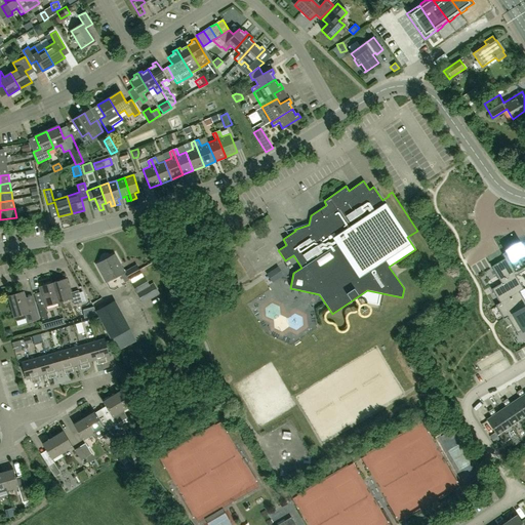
[(501,254),(505,258),(515,276),(515,275),(516,276),(524,270),(524,253),(519,244),(501,254)]
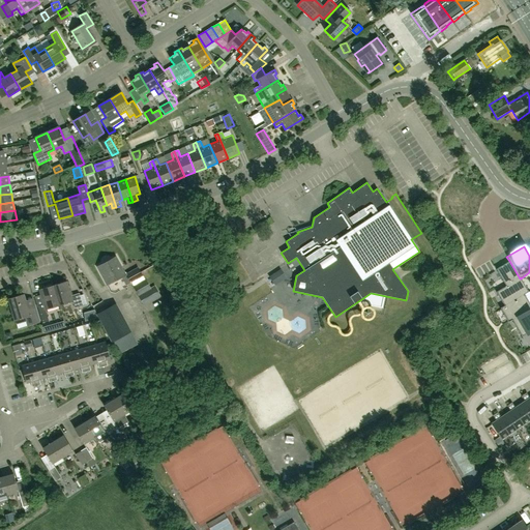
[(116,257),(96,267),(107,286),(121,277),(117,269),(121,266),(116,257)]
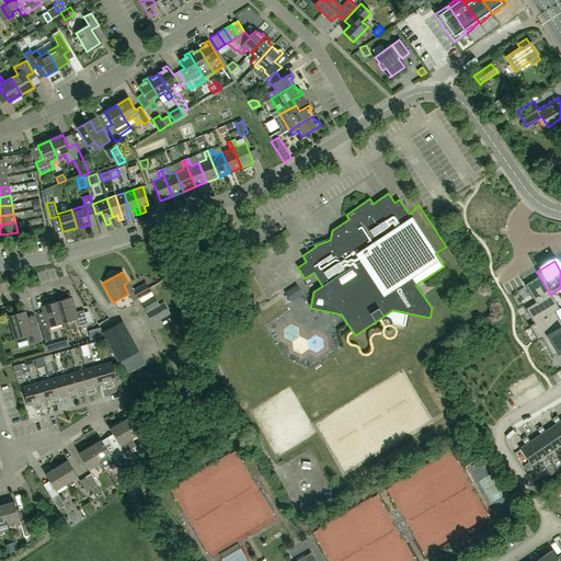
[(539,276),(531,281),(542,299),(550,295),(539,276)]
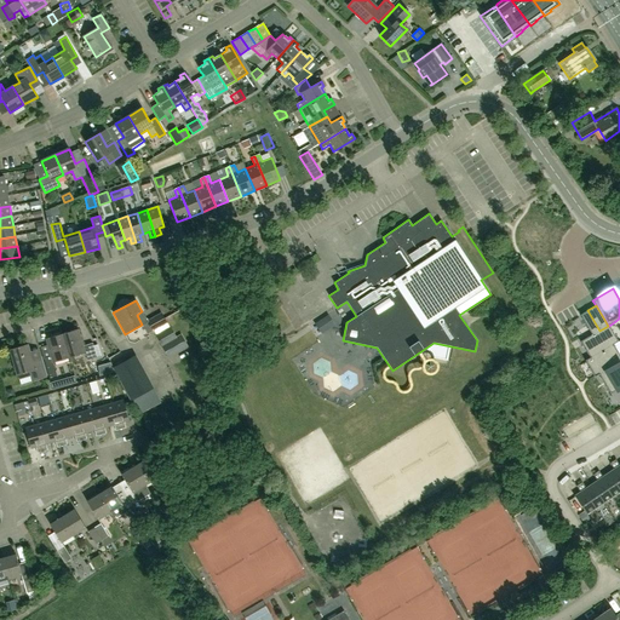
[(587,310),(580,315),(591,334),(580,342),(590,357),(602,351),(613,344),(618,342),(609,326),(608,325),(608,326),(600,331),(587,310)]
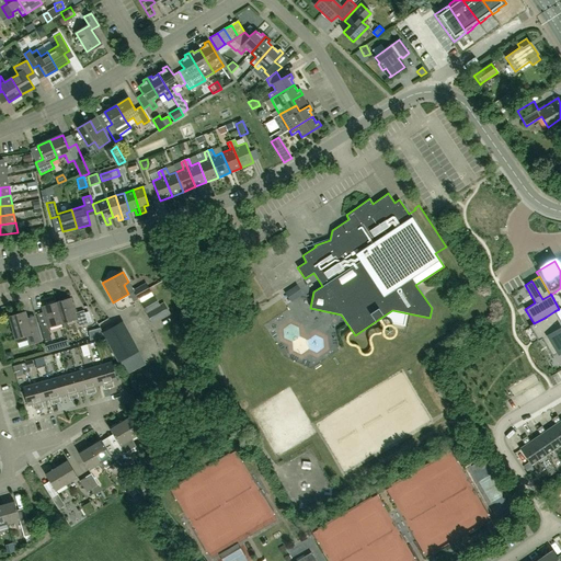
[(133,302),(138,299),(150,293),(146,284),(134,290),(134,292),(128,294),(133,302)]
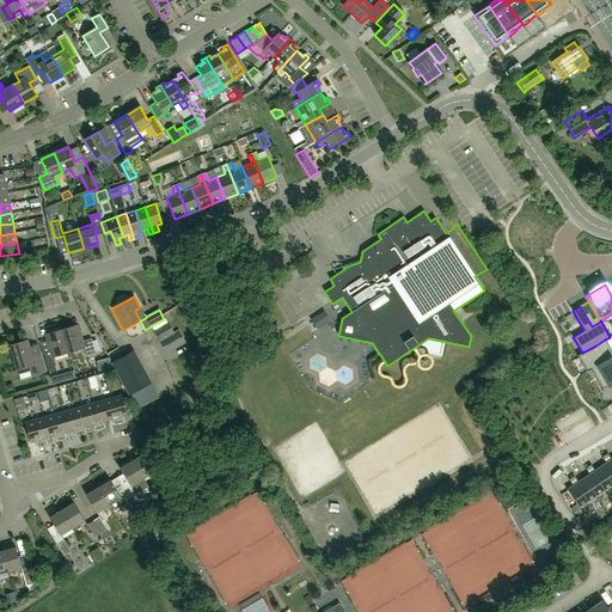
[(317,329),(326,323),(320,313),(311,319),(317,329)]
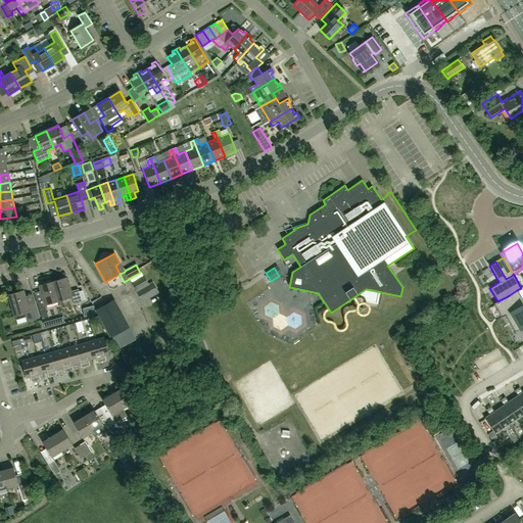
[(141,301),(158,292),(153,282),(149,284),(144,275),(131,282),(136,292),(141,301)]
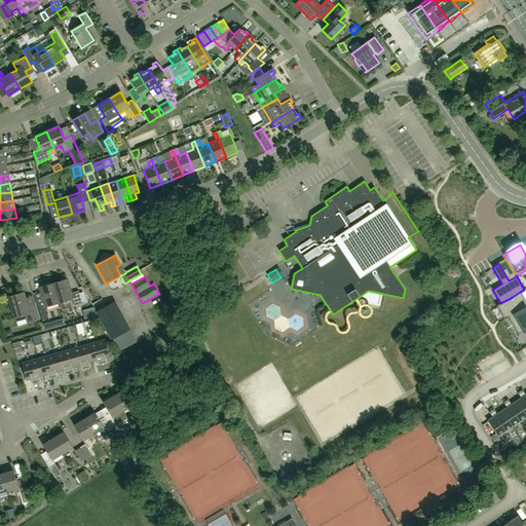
[(52,284),(59,303),(72,299),(74,305),(85,302),(83,296),(82,297),(81,293),(79,294),(78,291),(70,294),(66,279),(52,284)]
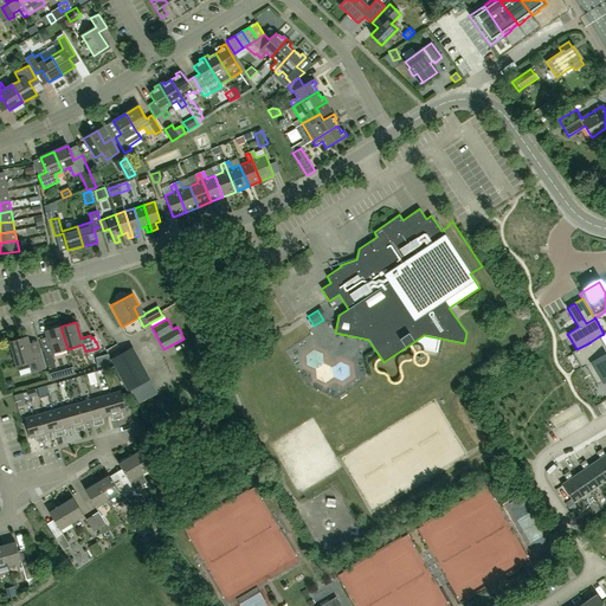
[(68,349),(60,327),(44,331),(50,348),(43,350),(49,369),(55,367),(51,354),(68,349)]
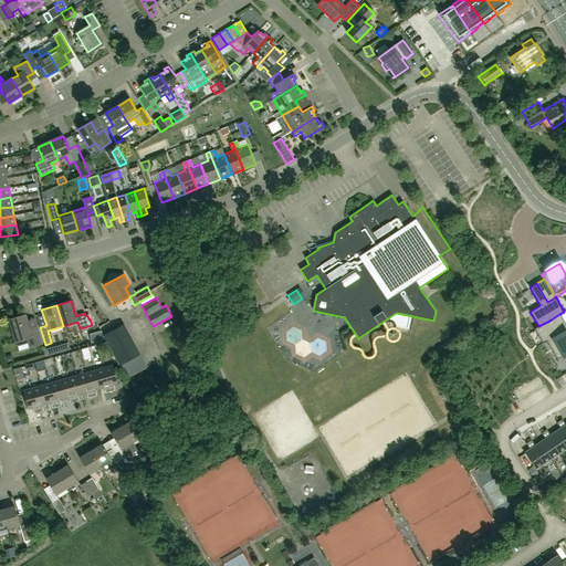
[(536,327),(534,329),(538,336),(543,344),(545,343),(546,342),(556,336),(565,331),(565,329),(565,324),(564,322),(559,314),(549,321),(538,326),(536,327)]
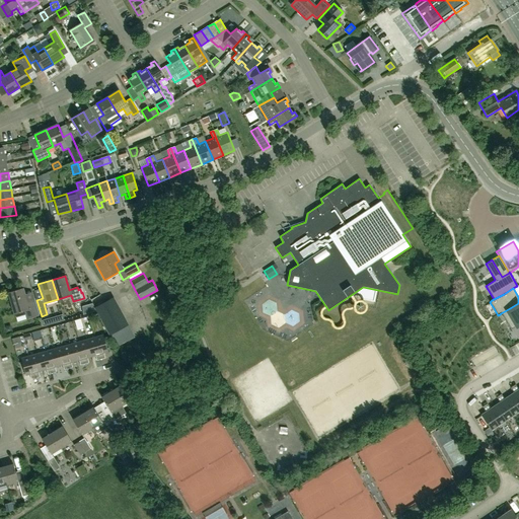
[(14,313),(15,318),(25,315),(26,320),(40,316),(32,292),(24,295),(22,289),(8,293),(14,313)]
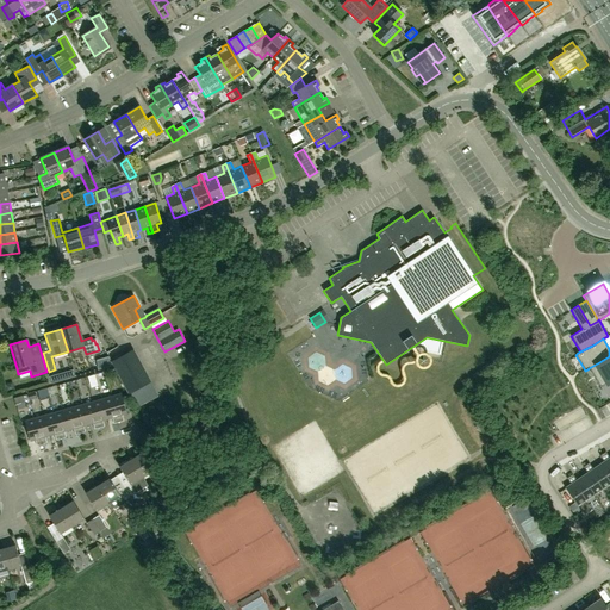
[(132,350),(112,362),(137,412),(160,400),(132,350)]
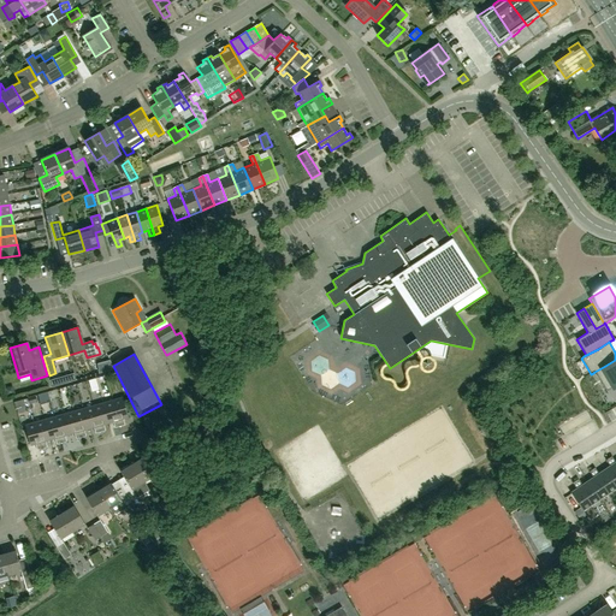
[(605,366),(594,372),(606,391),(608,391),(614,401),(615,398),(615,359),(615,360),(605,366)]
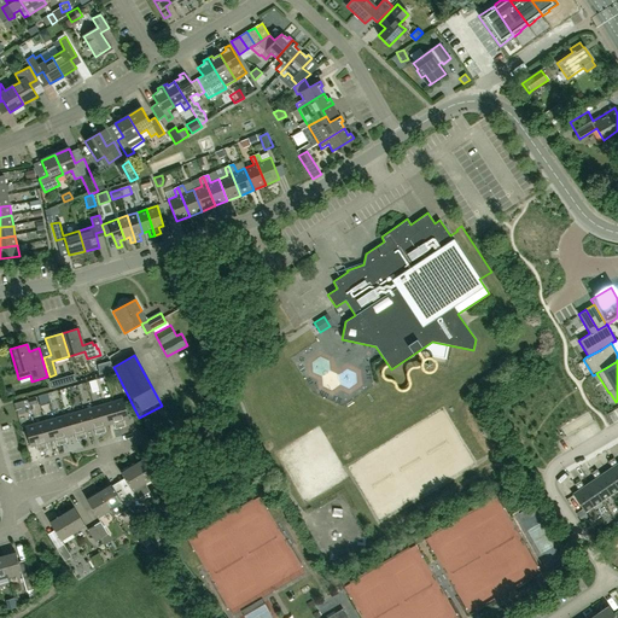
[(126,426),(123,420),(128,419),(123,398),(112,402),(120,427),(126,426)]
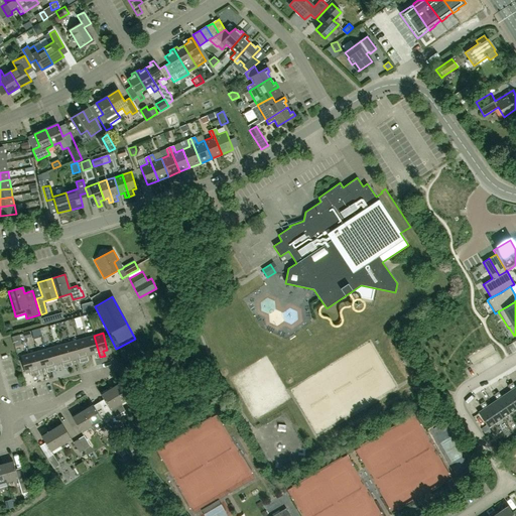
[(94,336),(86,338),(91,355),(95,354),(96,359),(100,357),(94,336)]
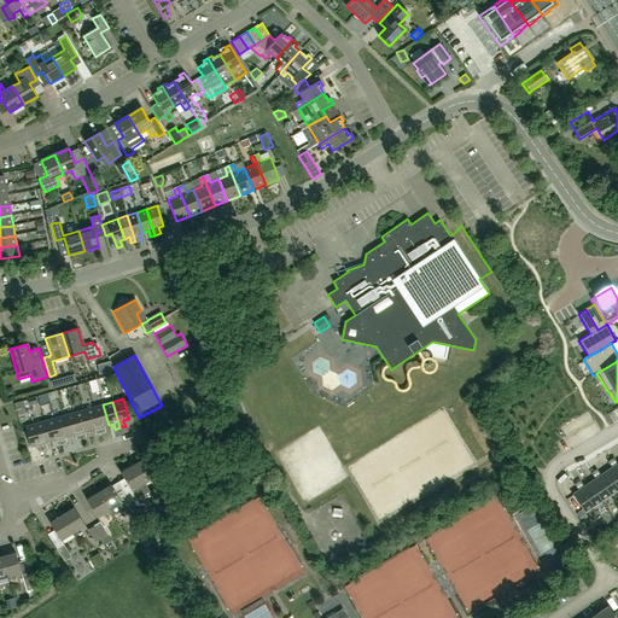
[(103,404),(93,407),(100,433),(106,432),(104,426),(109,425),(103,404)]
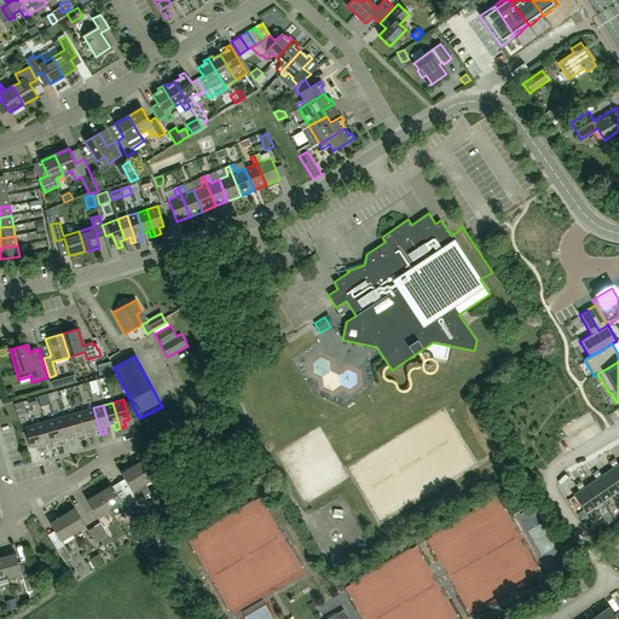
[(100,434),(93,408),(84,411),(90,432),(94,429),(96,435),(100,434)]
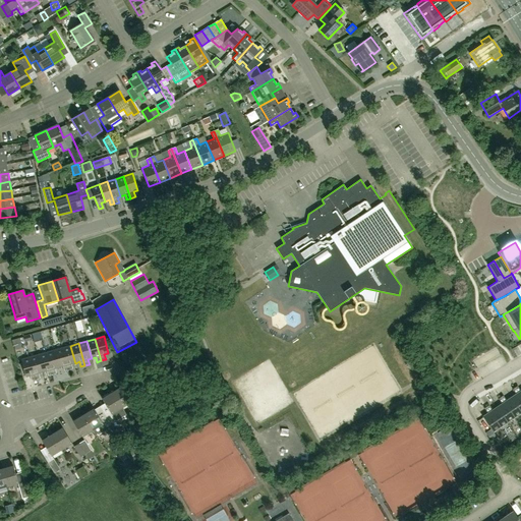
[(75,363),(70,346),(62,348),(68,370),(72,368),(71,364),(75,363)]
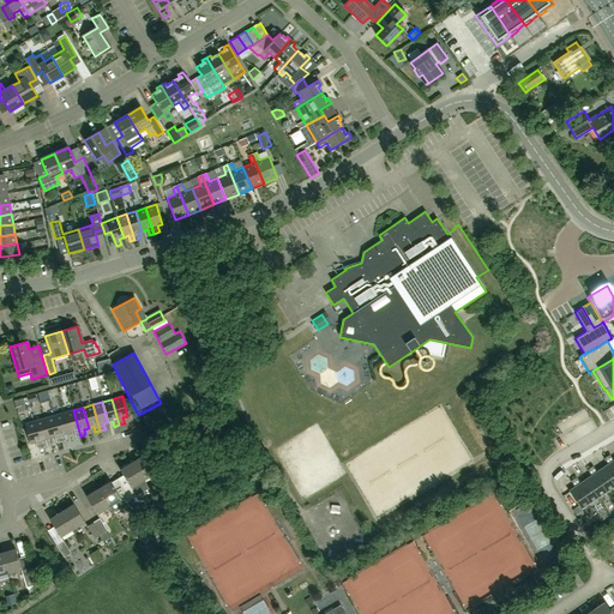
[(73,410),(64,413),(68,433),(74,432),(76,438),(80,437),(73,410)]
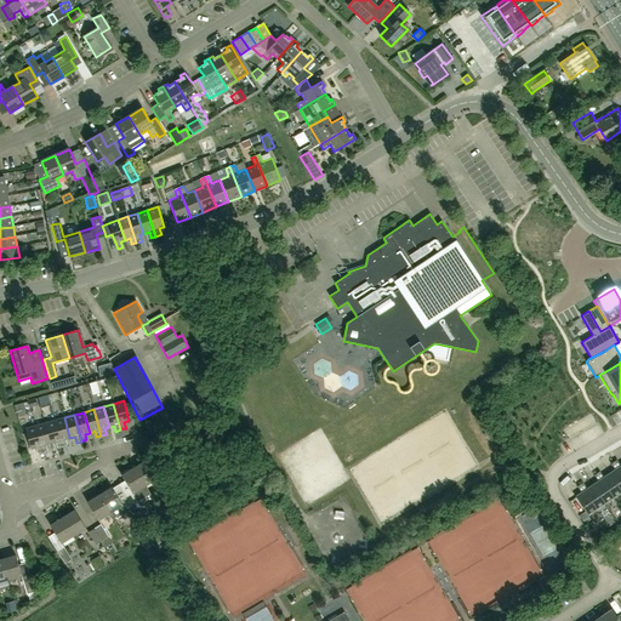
[(64,417),(55,421),(62,446),(67,445),(66,439),(69,438),(64,417)]
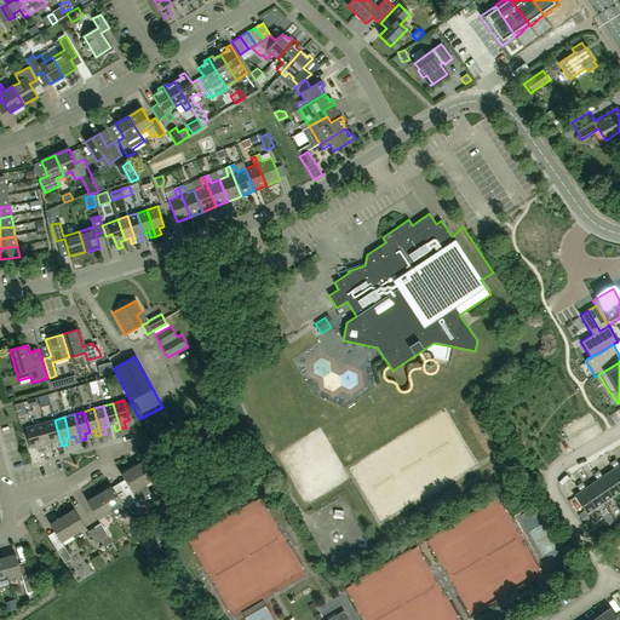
[(207,429),(205,425),(200,418),(189,424),(195,435),(207,429)]
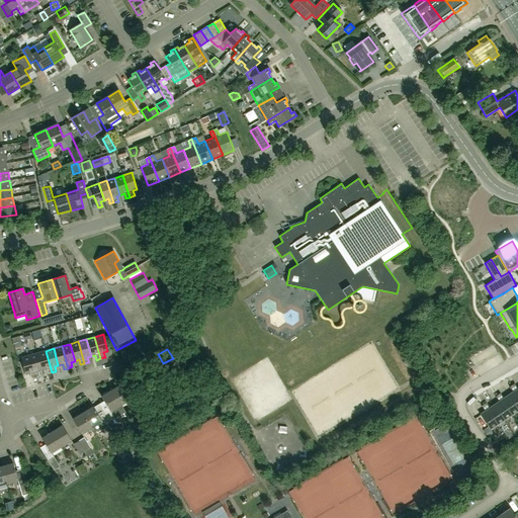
[(52,372),(46,351),(36,353),(41,370),(47,369),(48,373),(52,372)]
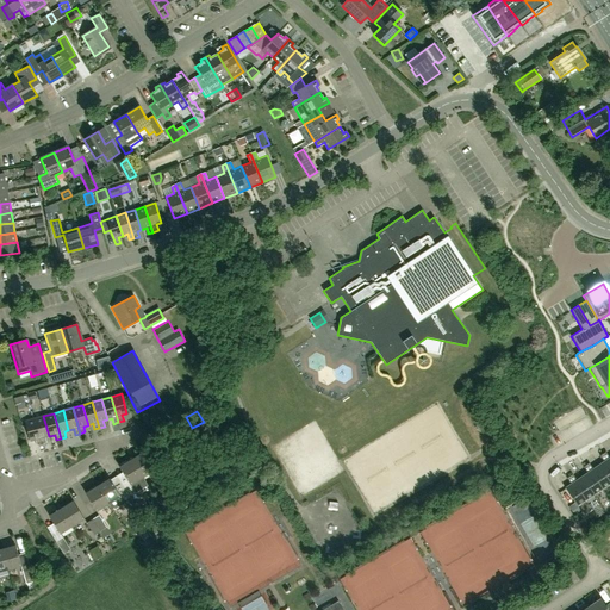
[(49,436),(43,416),(35,418),(42,444),(47,443),(45,437),(49,436)]
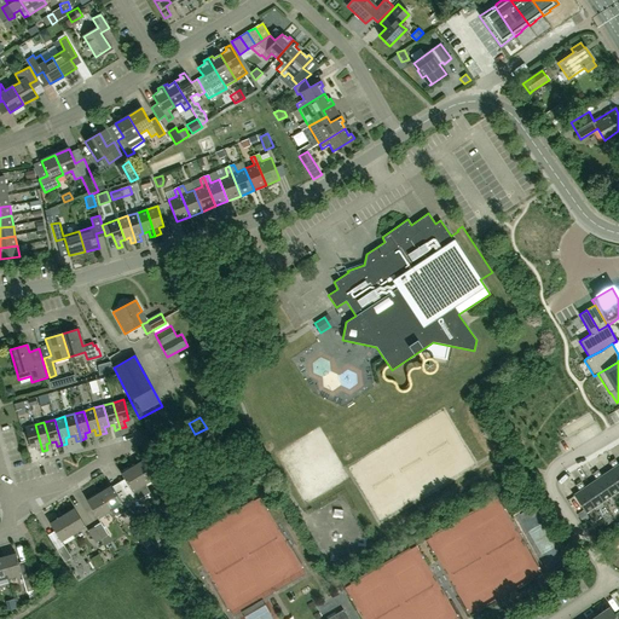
[(42,451),(35,424),(24,428),(30,447),(35,446),(38,452),(42,451)]
